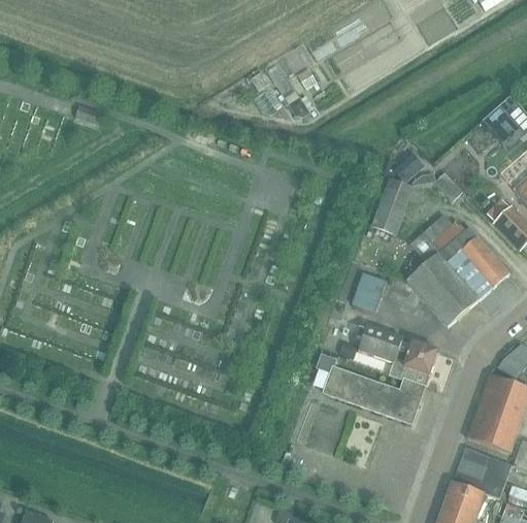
[(396,24),(375,37),(386,53),(406,39),(396,24)]
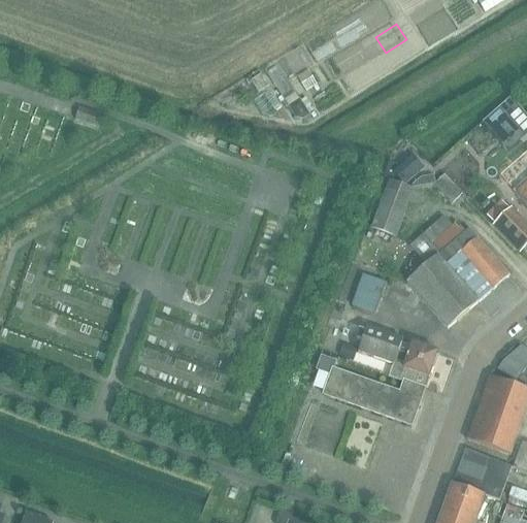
[(96,122),(100,109),(79,103),(76,116),(96,122)]
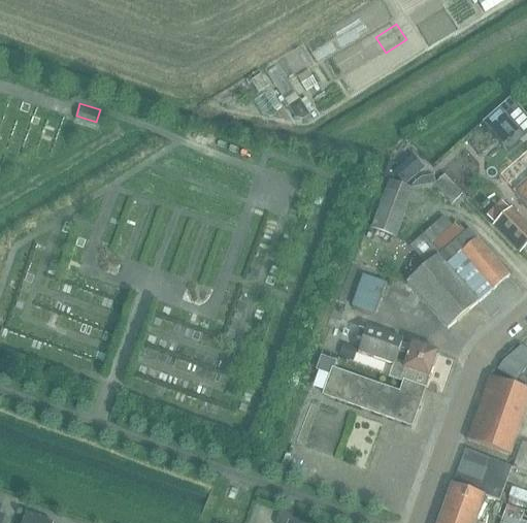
[(442,155),(463,185),(481,173),(492,190),(514,174),(481,128),(442,155)]
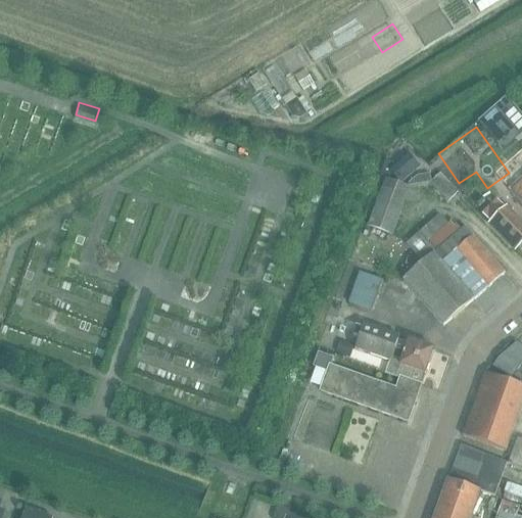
[(411,147),(390,165),(401,177),(422,160),(411,147)]
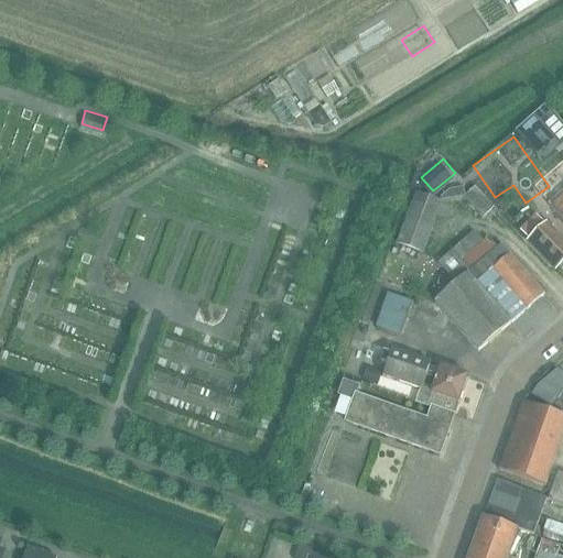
[(495,205),(476,186),(465,196),(484,216),(495,205)]
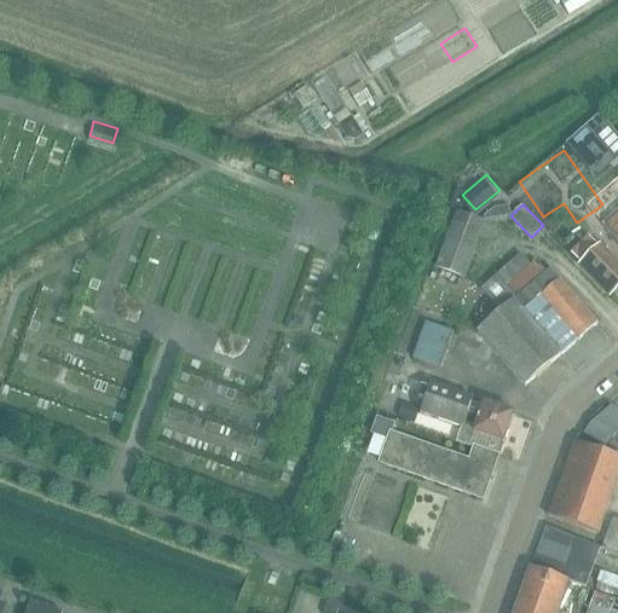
[(457,206),(451,220),(479,231),(485,217),(457,206)]
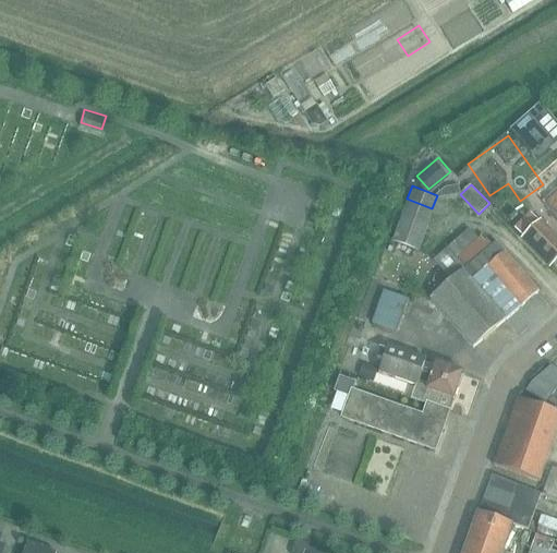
[(556,187),(544,199),(556,214),(556,187)]
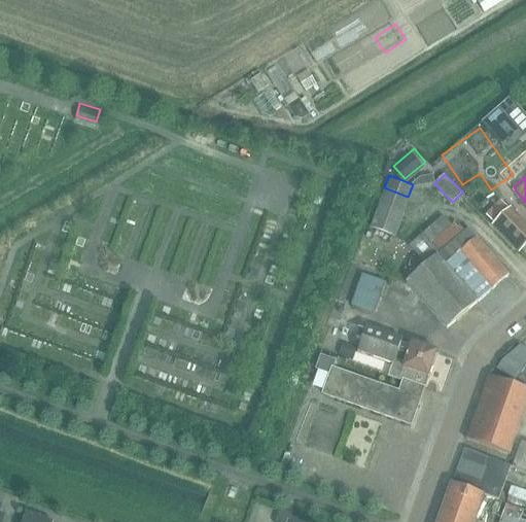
[(404,208),(408,197),(384,187),(380,199),(404,208)]
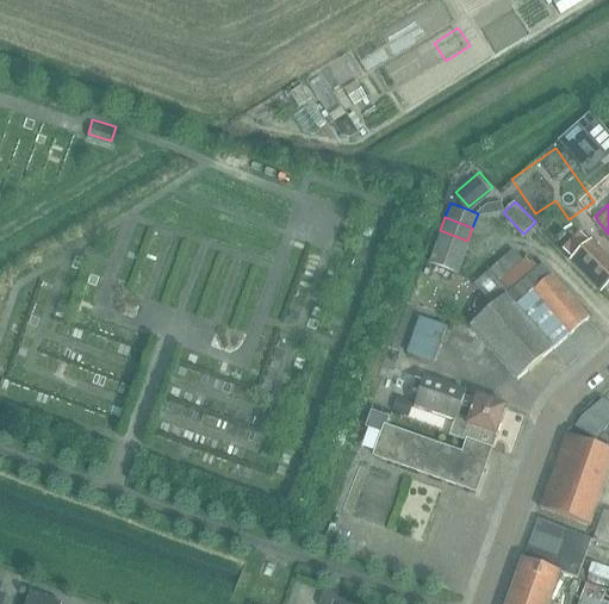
[(457,268),(467,241),(440,230),(429,257),(457,268)]
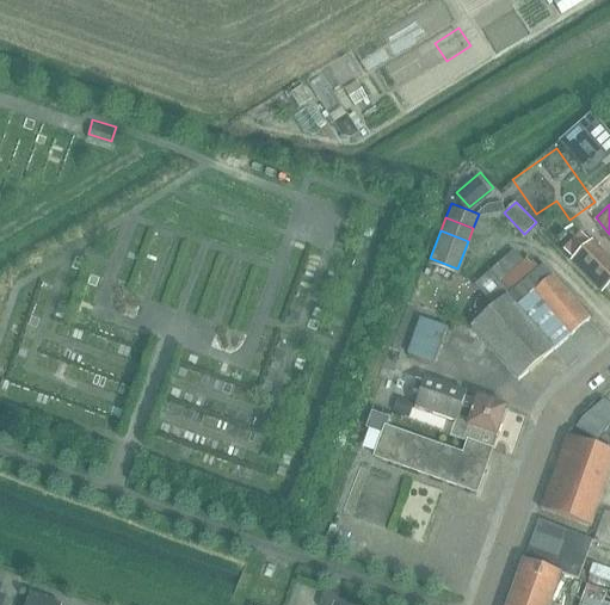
[(609,254),(592,236),(571,257),(602,288),(609,279),(609,254)]
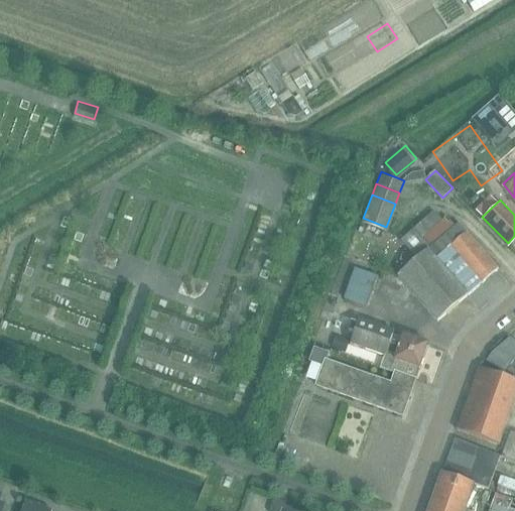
[(412,226),(420,235),(431,226),(430,226),(441,216),(433,208),(412,226)]
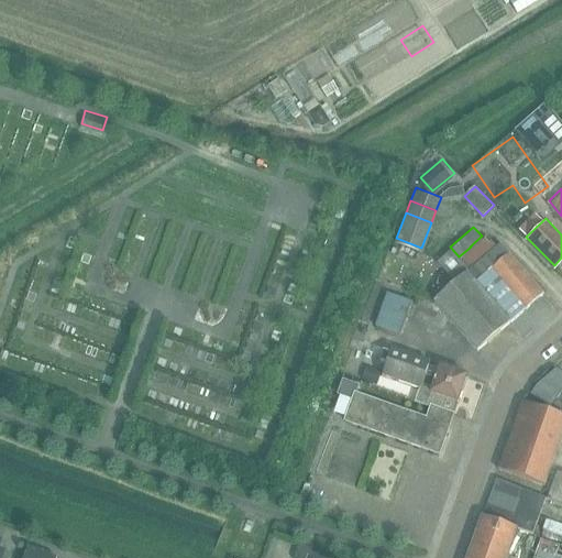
[(471,248),(471,247),(459,256),(467,266),(480,256),(496,242),(487,233),(471,248)]
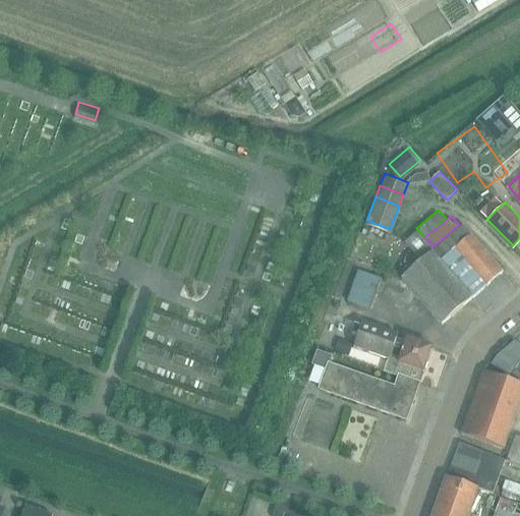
[(444,237),(432,246),(431,247),(472,294),(503,268),(462,221),(459,224),(444,237)]
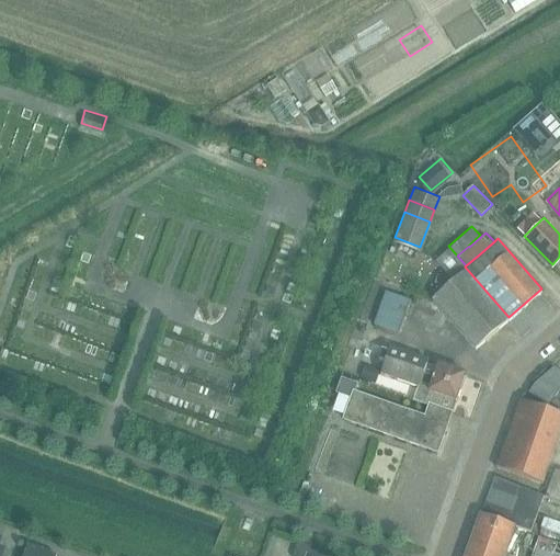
[(466,265),(457,256),(448,246),(435,258),(454,276),(465,267),(466,265)]
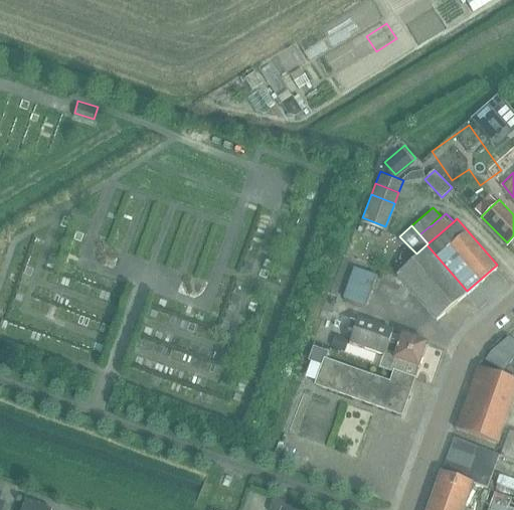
[(437,317),(467,291),(426,244),(416,253),(396,271),(437,317)]
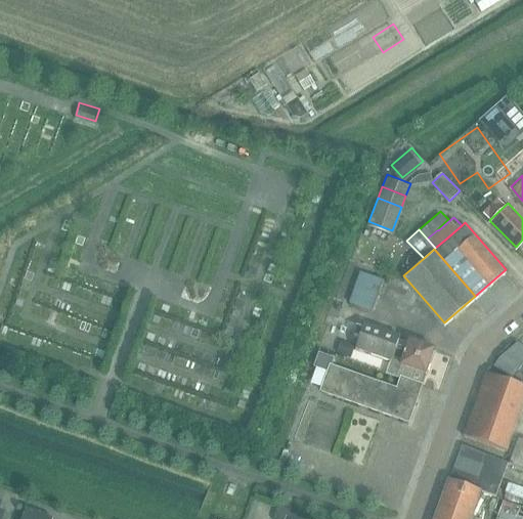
[(349,300),(373,308),(384,276),(360,268),(349,300)]
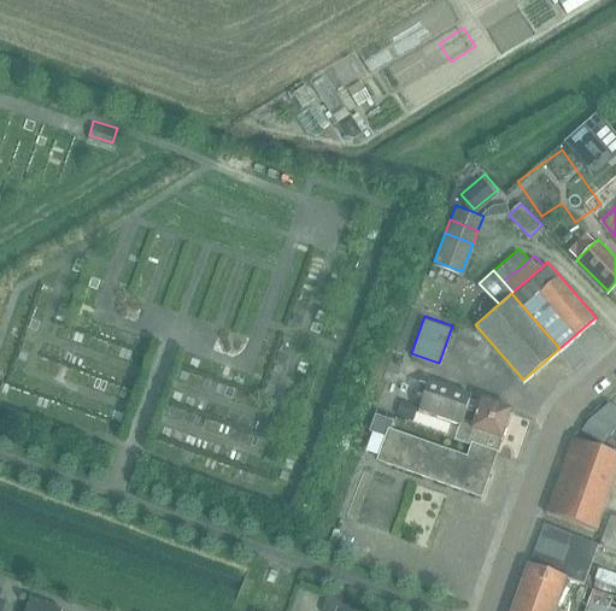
[(429,379),(418,406),(459,421),(455,434),(471,441),(496,450),(500,435),(511,407),(429,379)]
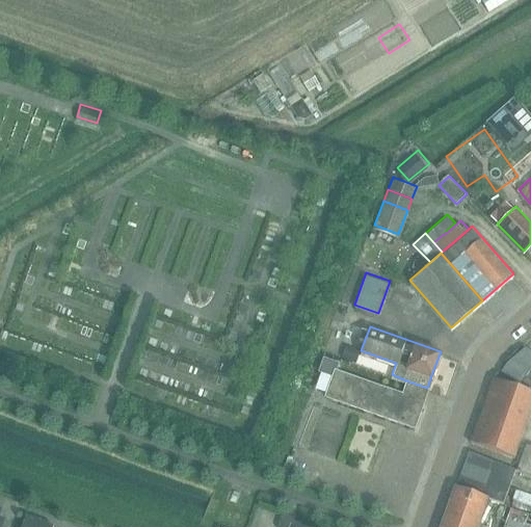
[(323,352),(319,367),(321,368),(334,372),(328,388),(326,394),(415,424),(427,388),(406,380),(403,392),(335,368),(339,358),(323,352)]
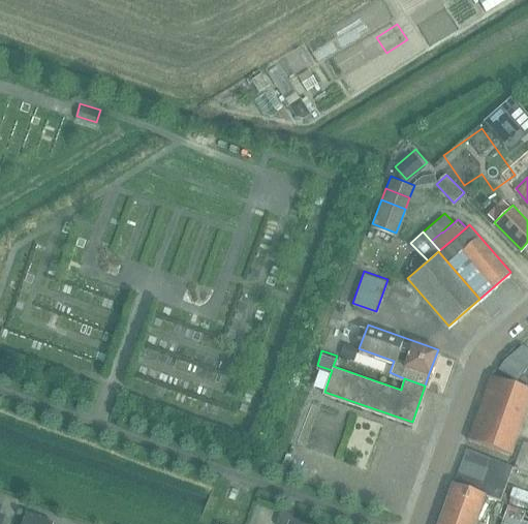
[(504,357),(498,365),(517,378),(527,363),(510,350),(504,357)]
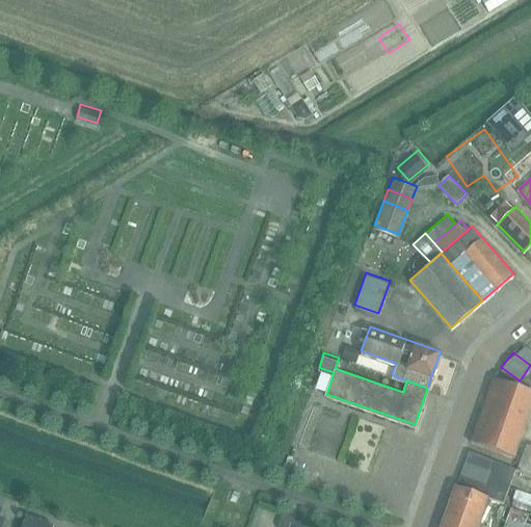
[(530,389),(494,375),(487,392),(530,407),(530,389)]
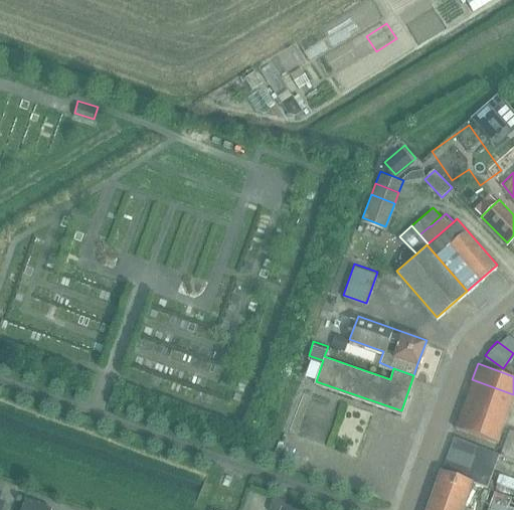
[(513,394),(472,379),(467,394),(508,409),(513,396),(513,394)]
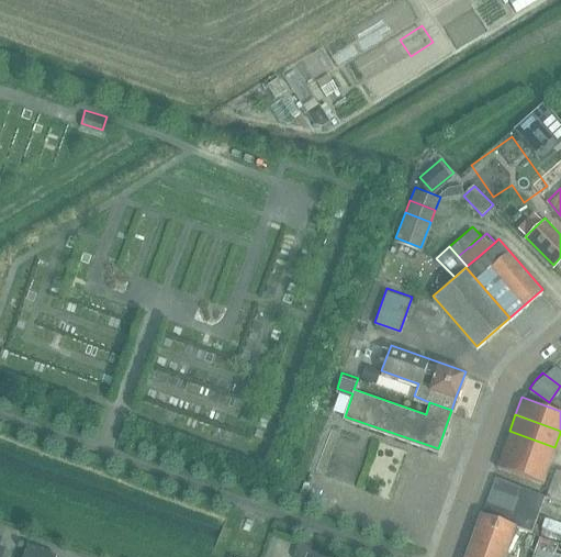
[(554,447),(509,431),(503,448),(549,465),(554,447)]
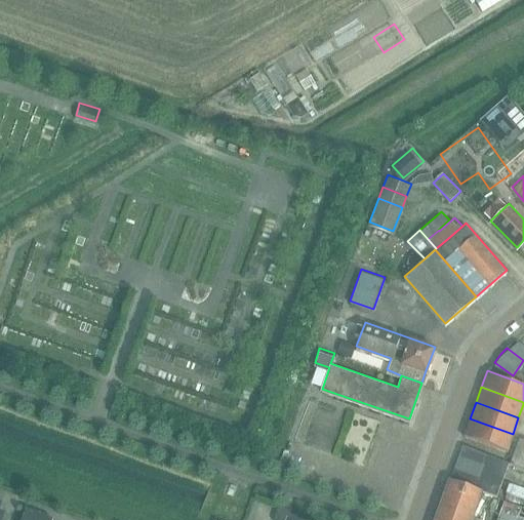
[(513,434),(470,418),(465,434),(507,449),(513,434)]
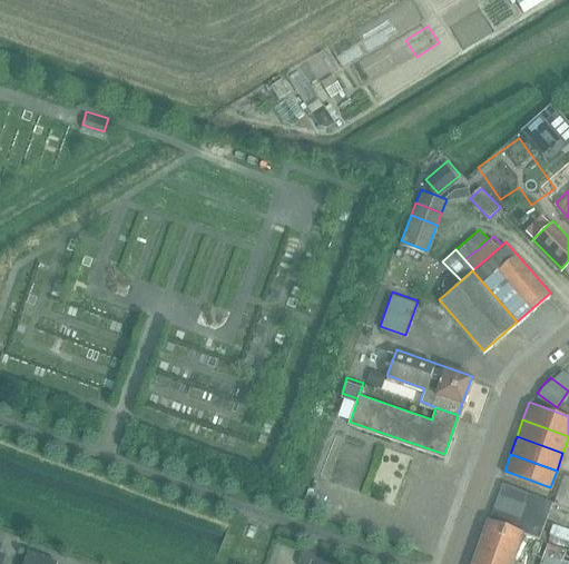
[(568,474),(563,472),(553,500),(568,506),(568,474)]
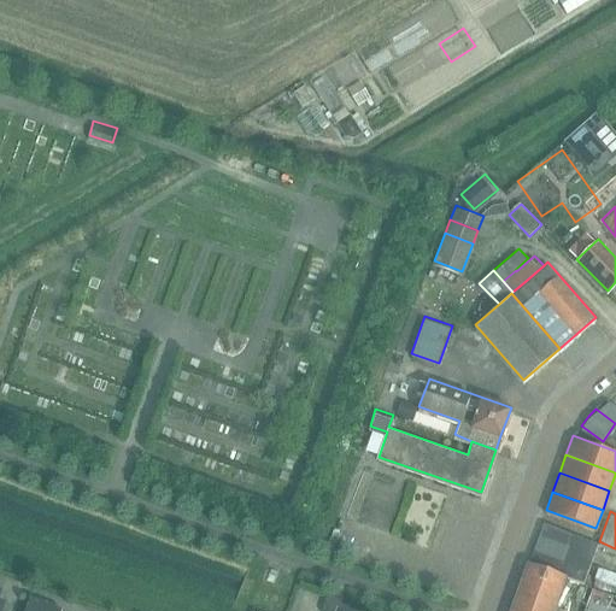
[(598,541),(544,520),(539,534),(568,545),(564,554),(590,563),(598,541)]
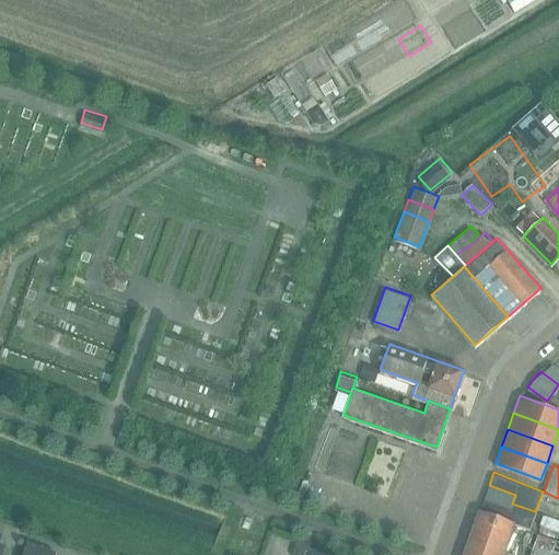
[(511,507),(512,504),(515,495),(489,485),(485,497),(511,507)]
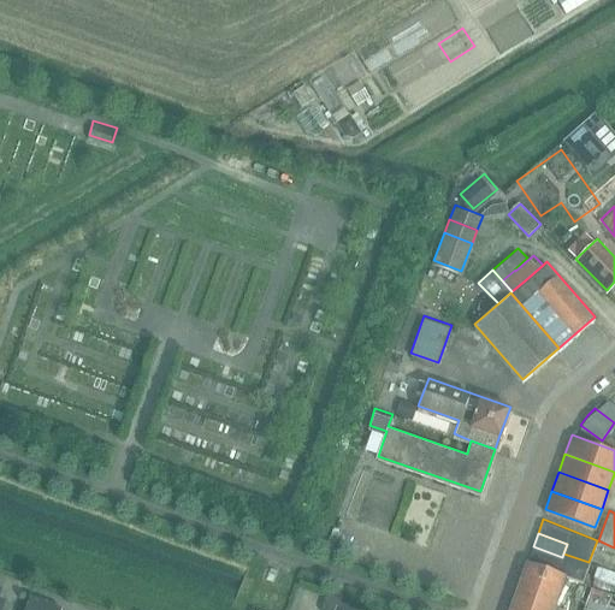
[(562,557),(533,546),(528,560),(566,573),(583,580),(589,562),(563,554),(562,557)]
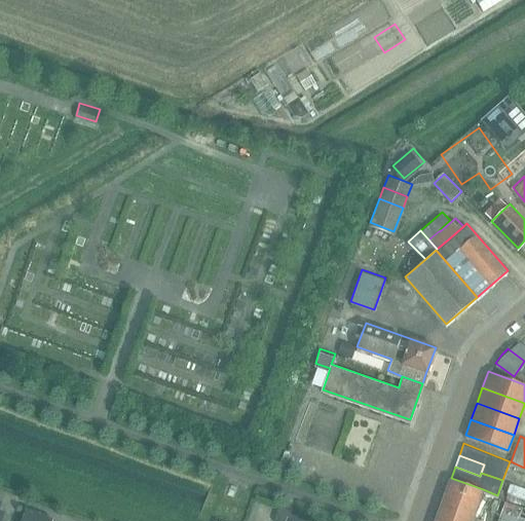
[(471,520),(483,489),(451,478),(450,478),(435,520),(471,520)]
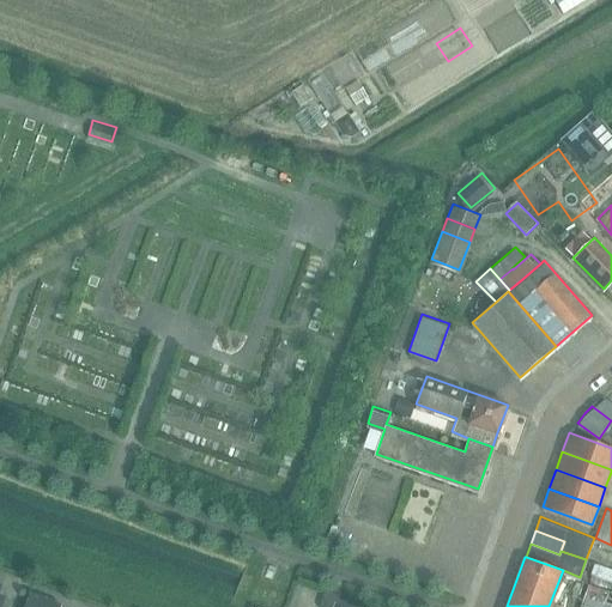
[(591,600),(611,605),(611,582),(595,578),(591,600)]
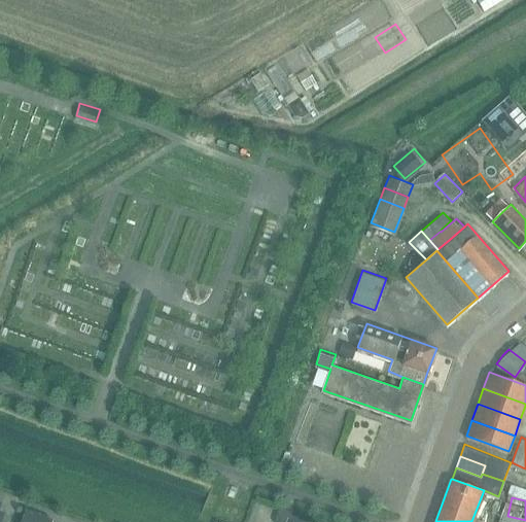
[(51,521),(54,518),(26,508),(21,521),(51,521)]
